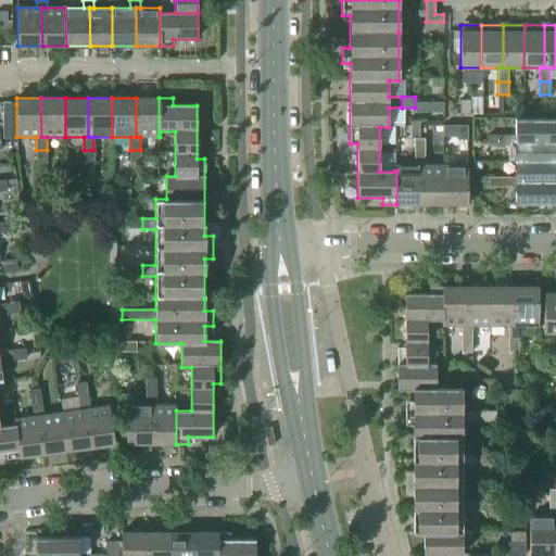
[(140,137),(159,137),(159,98),(136,98),(136,137),(140,137)]
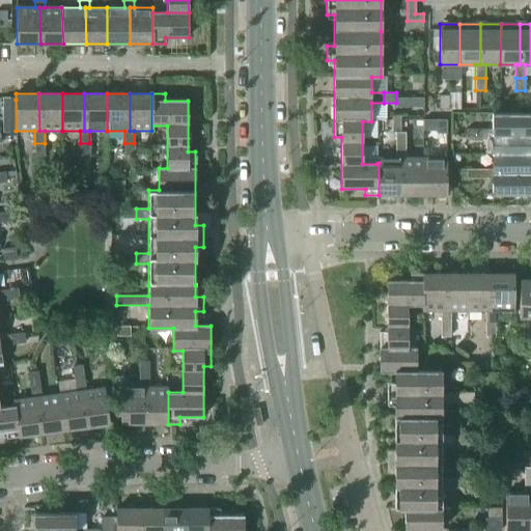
[(439,109),(449,109),(449,95),(440,95),(439,109)]
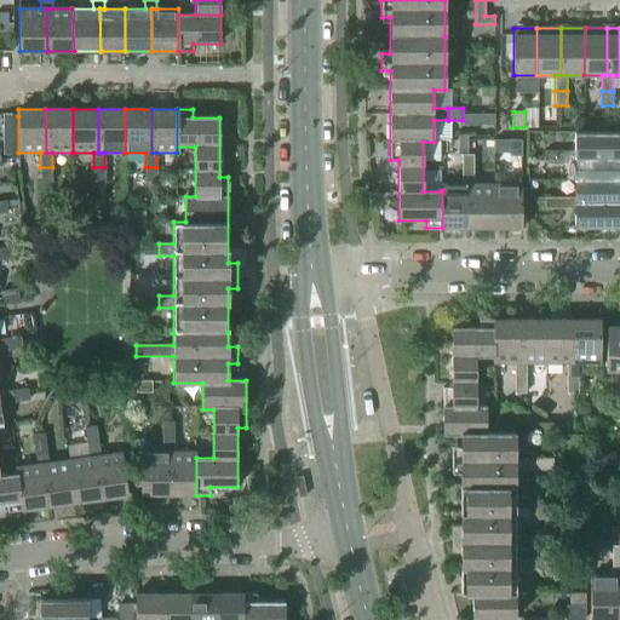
[(18,153),(18,116),(4,116),(4,153),(18,153)]
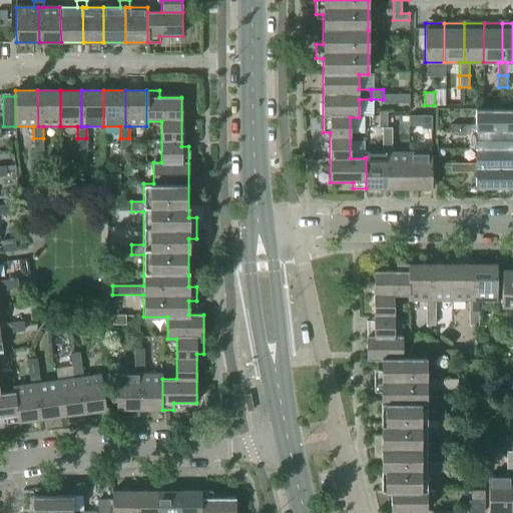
[(512,109),(475,109),(475,125),(475,129),(512,128),(512,109)]
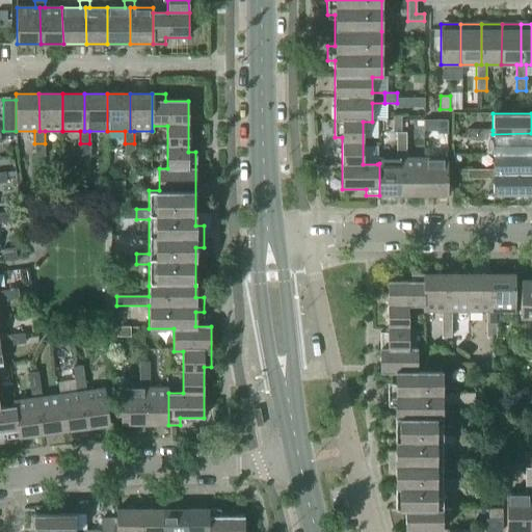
[(437,134),(447,134),(447,121),(437,121),(437,134)]
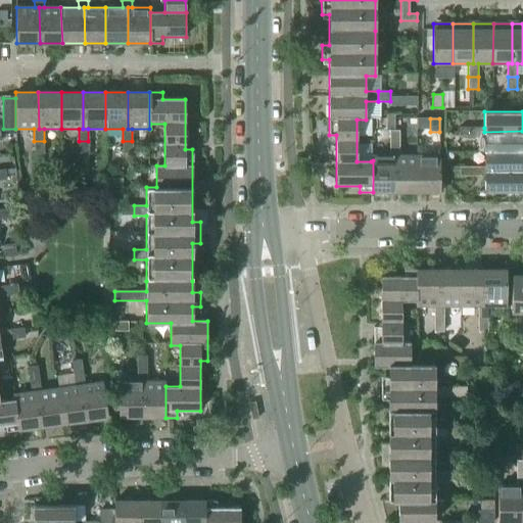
[(460,137),(472,137),(472,128),(460,128),(460,137)]
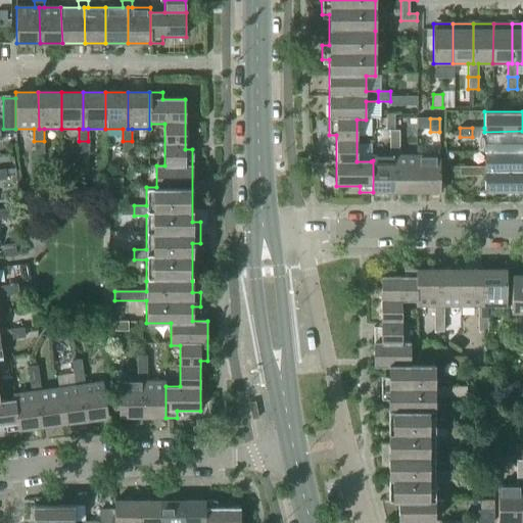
[(484,137),(484,152),(522,151),(522,131),(484,132),(484,128),(472,128),(472,137),(484,137)]
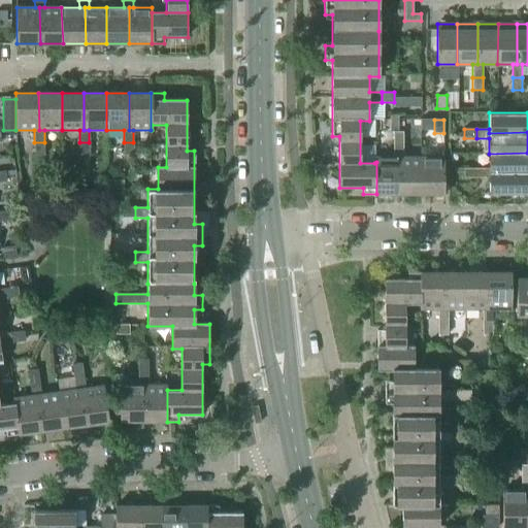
[(393,144),(403,144),(403,132),(393,132),(393,144)]
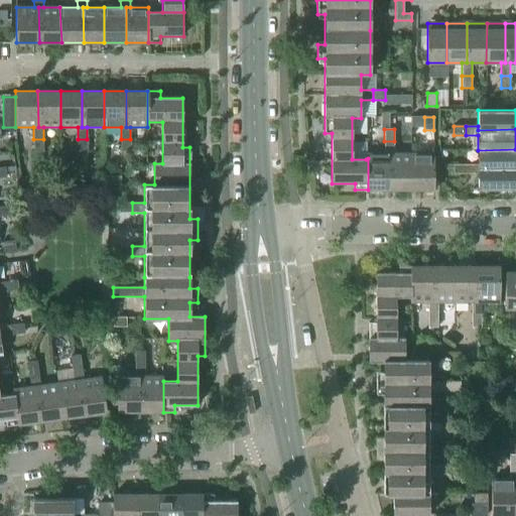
[(43,139),(33,139),(33,152),(43,152),(43,139)]
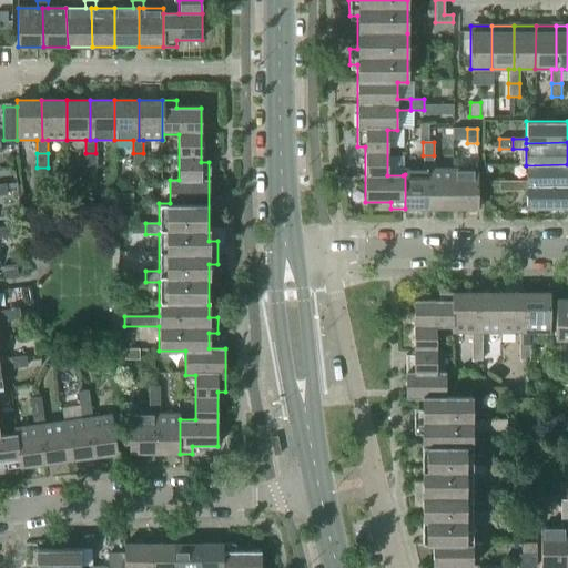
[(95,153),(85,153),(85,168),(95,168),(95,153)]
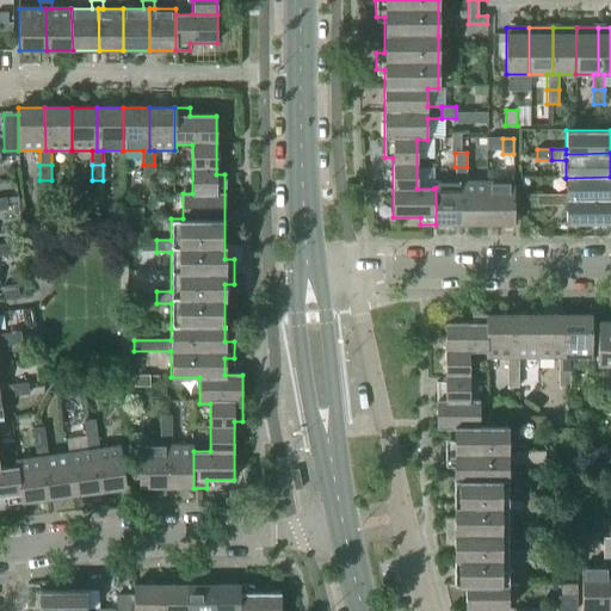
[(154,165),(143,165),(143,180),(154,180),(154,165)]
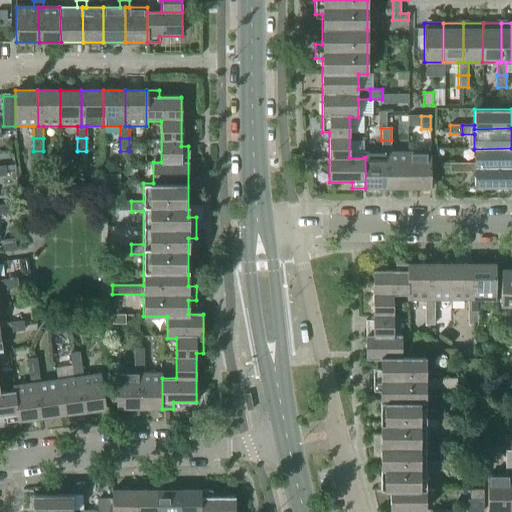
[(386,188),(408,188),(408,153),(391,153),(391,140),(381,140),(381,152),(386,152),(386,188)]
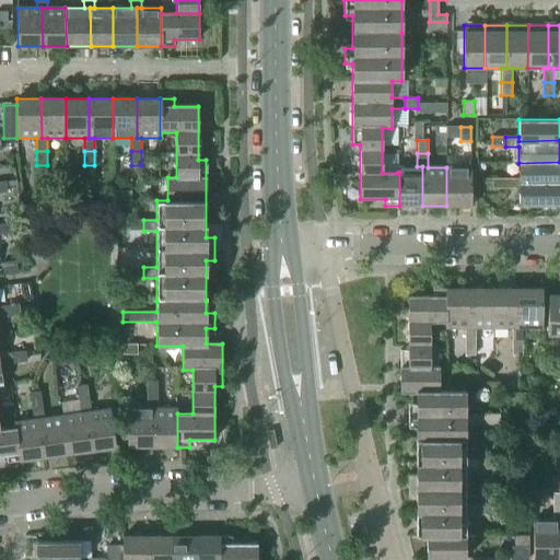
[(559,162),(518,163),(518,178),(518,184),(559,184),(559,162)]
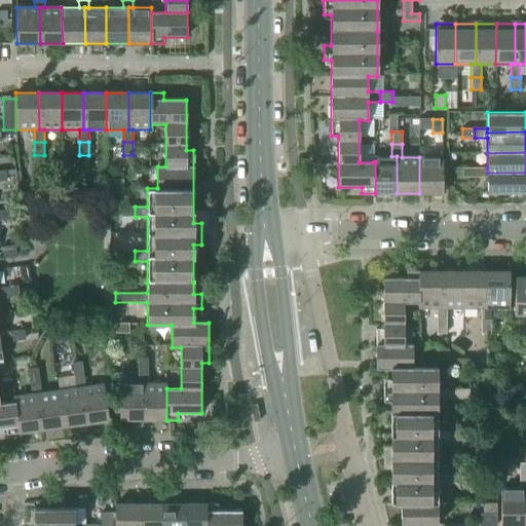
[(375,193),(397,193),(397,156),(391,156),(373,156),(373,162),(375,161),(375,193)]
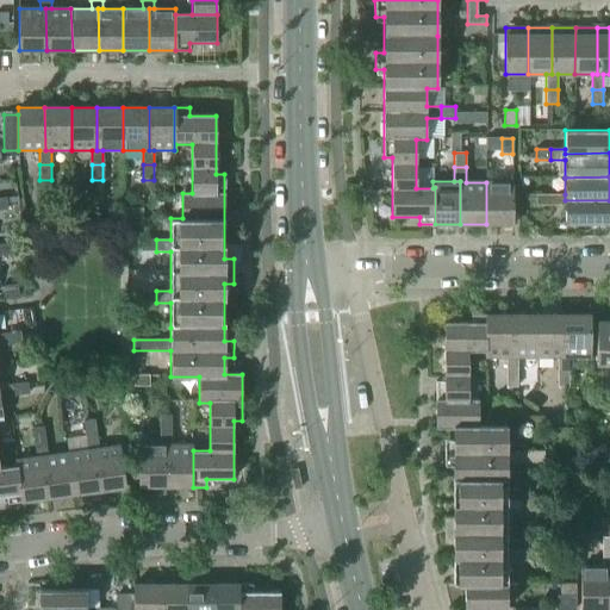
[(486,182),(486,224),(512,224),(512,182),(486,182)]
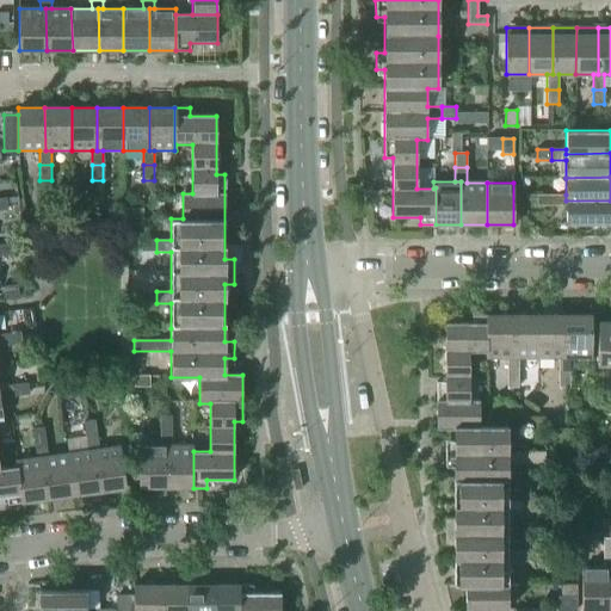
[(537,207),(551,207),(551,195),(537,195),(537,207)]
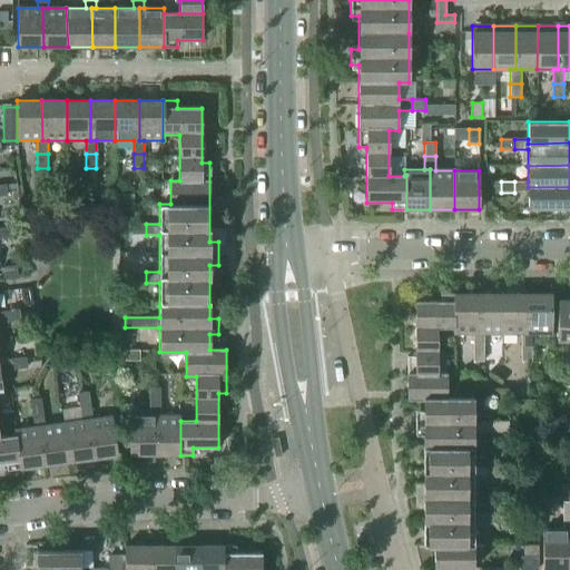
[(569,187),(528,187),(528,182),(514,182),(514,193),(528,193),(528,209),(569,209),(569,187)]
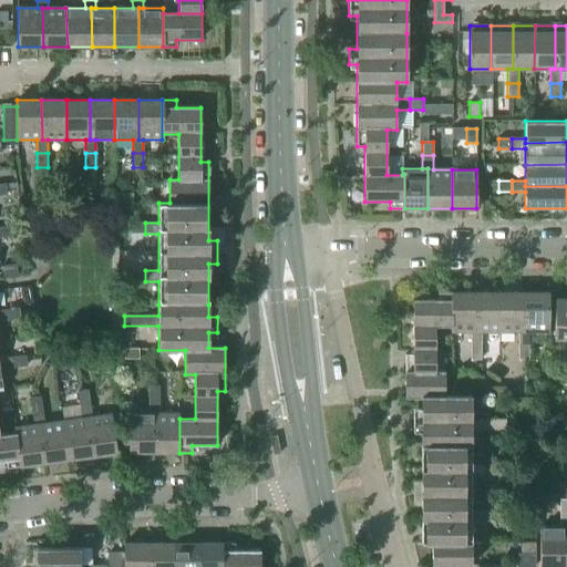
[(119,194),(119,204),(133,204),(133,194),(119,194)]
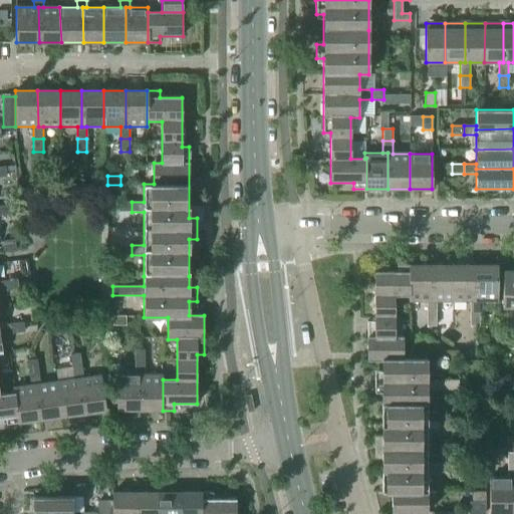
[(118,212),(132,212),(132,202),(118,202),(118,212)]
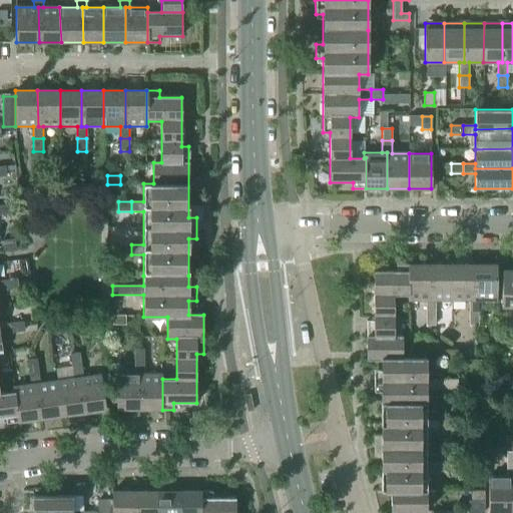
[(0,205),(0,214),(11,213),(10,204),(0,205)]
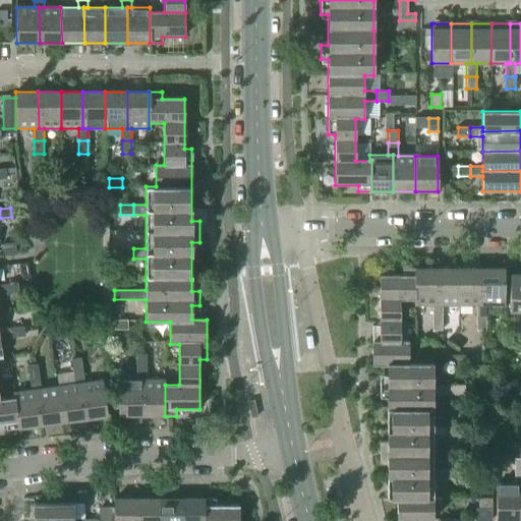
[(1,244),(3,254),(16,252),(14,243),(1,244)]
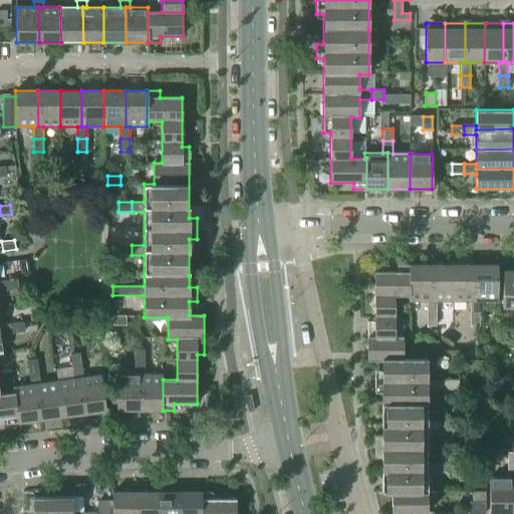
[(132,255),(132,245),(118,245),(118,255),(132,255)]
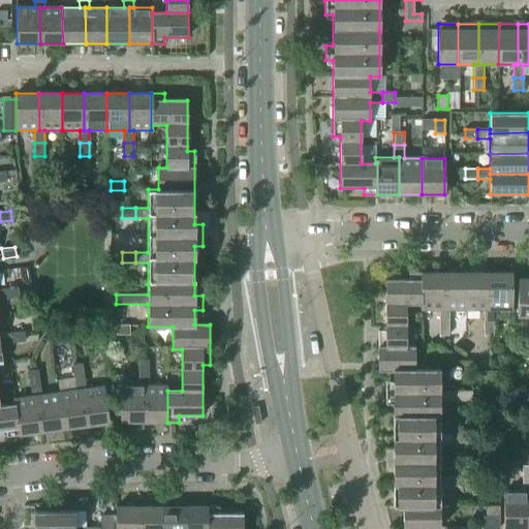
[(422,310),(422,273),(409,273),(409,280),(385,280),(385,331),(378,331),(378,371),(393,371),(393,384),(385,384),(385,400),(393,400),(393,408),(393,410),(393,413),(393,449),(385,449),(385,471),(393,471),(393,506),(403,506),(403,528),(439,528),(439,489),(453,489),(453,478),(439,478),(439,443),(453,443),(453,434),(439,434),(439,410),(439,401),(471,401),(471,392),(439,392),(439,369),(414,369),(414,346),(406,346),(406,304),(421,304),(421,310),(422,310)]
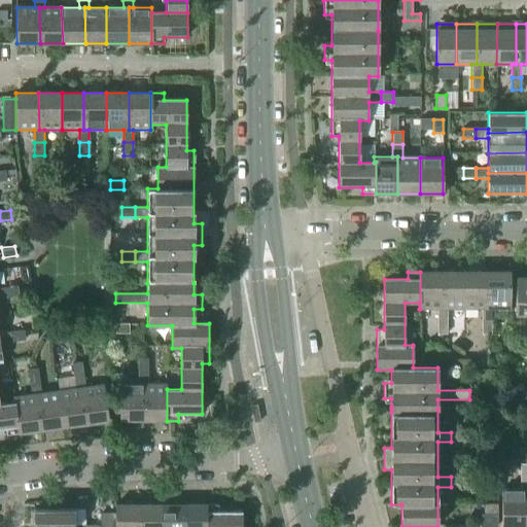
[(443,272),(420,272),(420,309),(437,309),(443,309),(443,272)]
